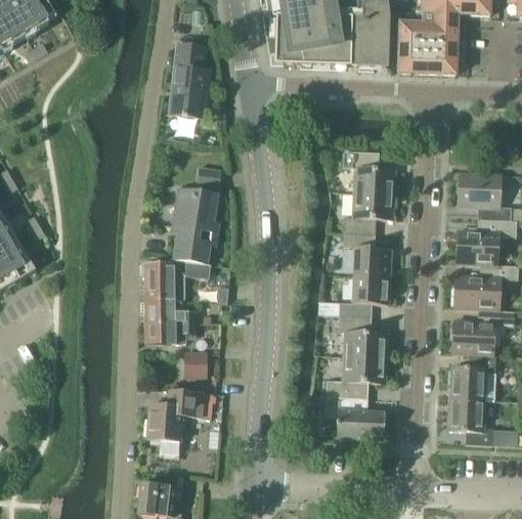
[(0,51),(26,37),(57,18),(46,0),(0,0),(0,290),(36,269),(31,260),(25,263),(12,242),(0,221),(0,51)]
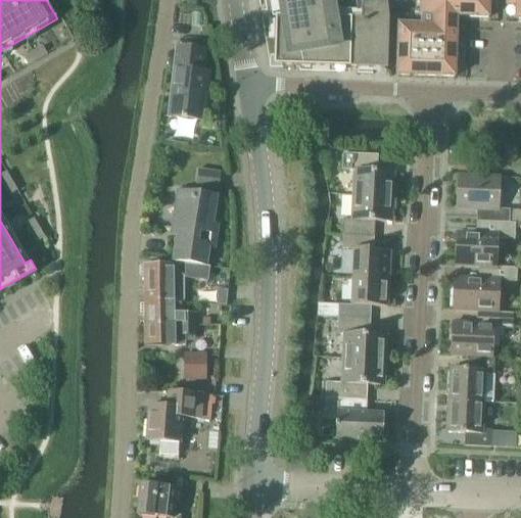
[(259,0),(263,14),(266,35),(271,63),(300,64),(300,67),(341,69),(341,66),(359,66),(359,69),(374,71),(374,67),(388,67),(390,16),(388,0),(259,0)]
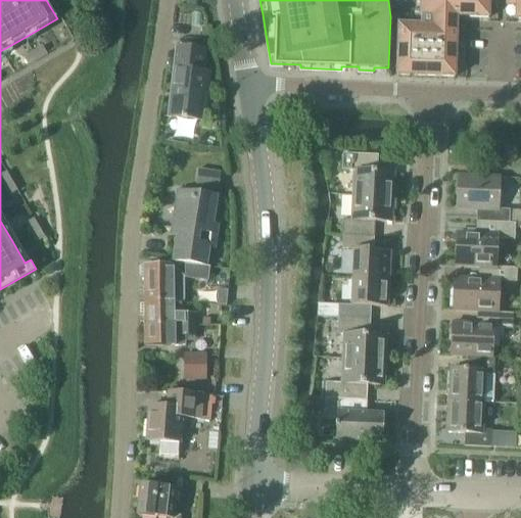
[(500,0),(421,0),(421,7),(413,7),(412,21),(399,21),(397,72),(456,74),(458,13),(489,14),(490,0),(500,0)]
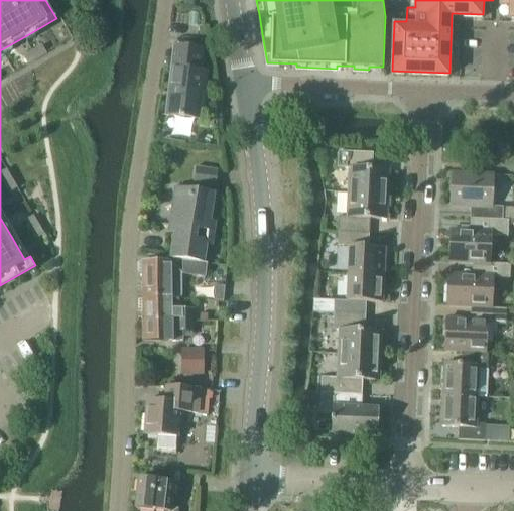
[(501,0),(510,1),(510,15),(513,15),(513,0),(501,0)]
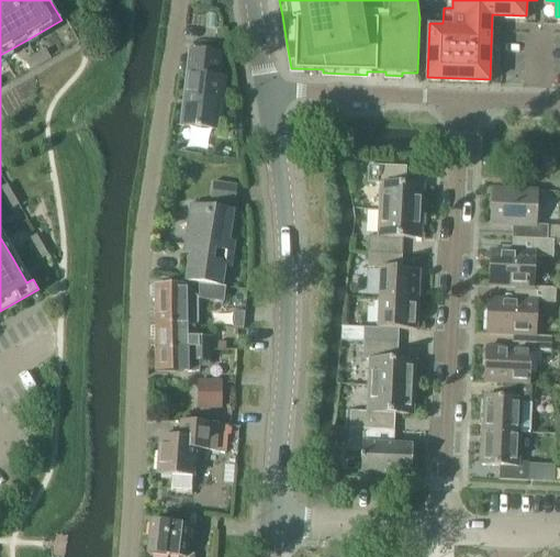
[(46,46),(35,53),(40,62),(51,55),(46,46)]
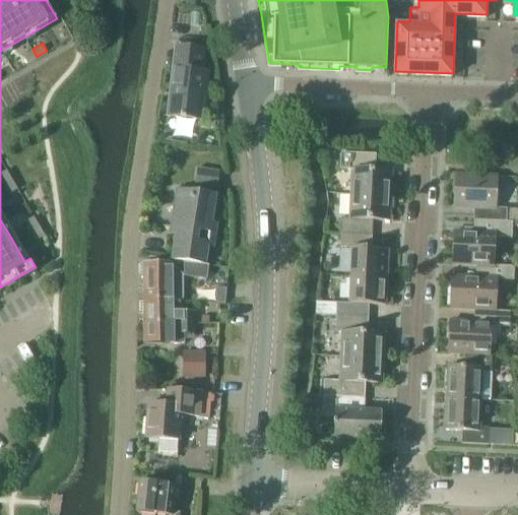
[(201,116),(206,68),(200,67),(203,46),(177,43),(169,112),(201,116)]
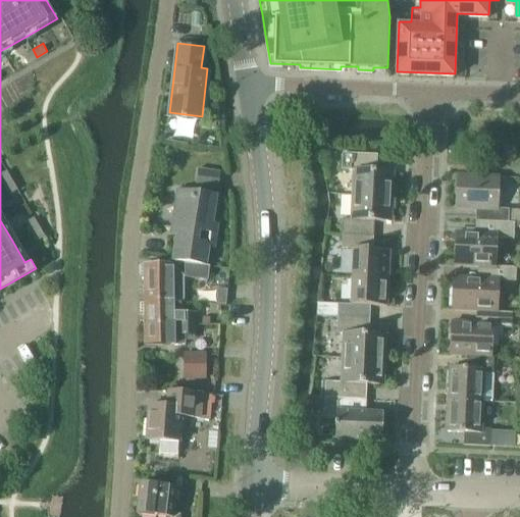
[(33,49),(24,53),(29,61),(37,57),(33,49)]
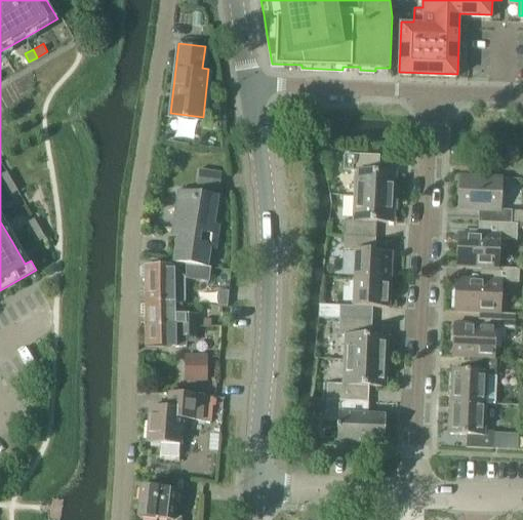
[(354,193),(395,195),(396,169),(369,168),(370,152),(345,151),(344,167),(355,168),(354,193)]
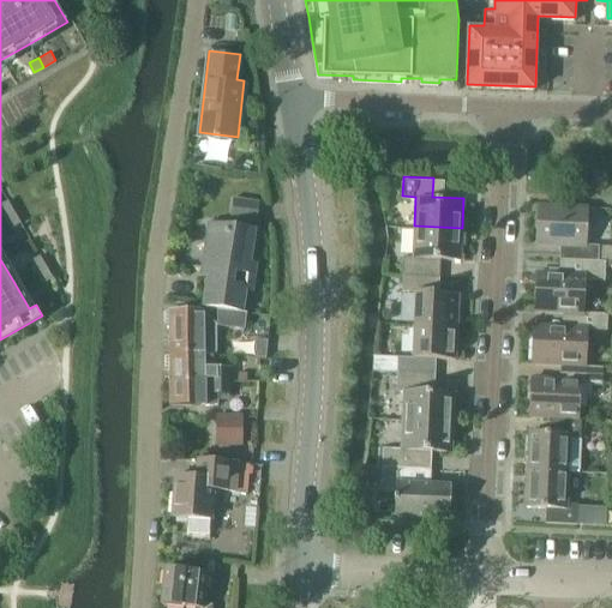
[(256,218),(258,199),(233,196),(231,215),(256,218)]
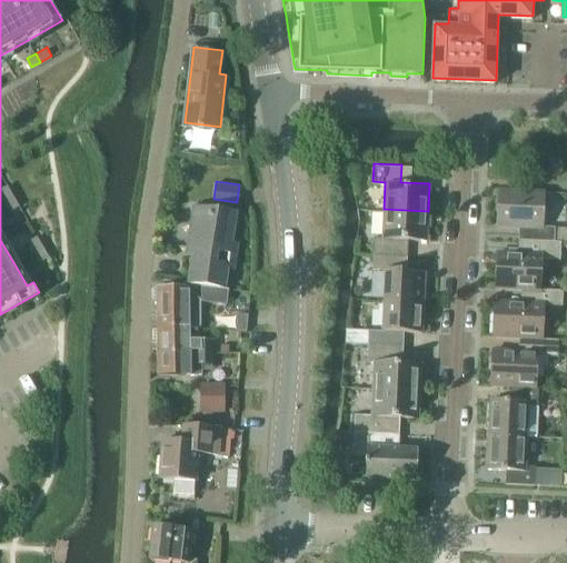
[(0,190),(5,198),(13,193),(8,183),(0,187),(0,190)]
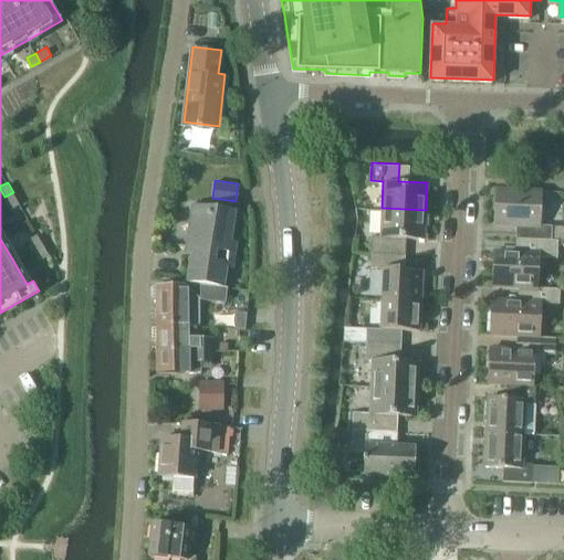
[(499,187),(497,222),(523,223),(523,236),(552,238),(553,223),(539,223),(541,189),(499,187)]
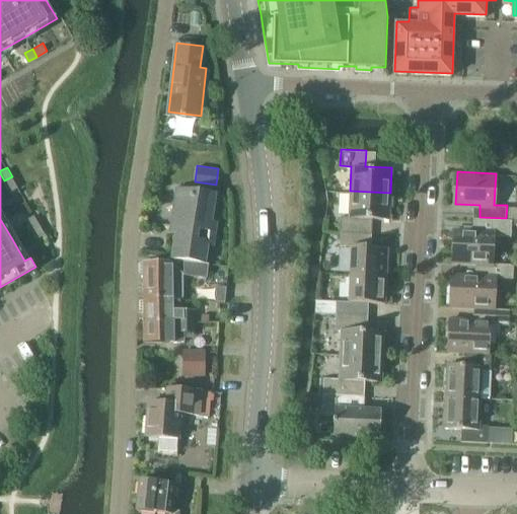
[(12,176),(4,180),(9,191),(17,186),(12,176)]
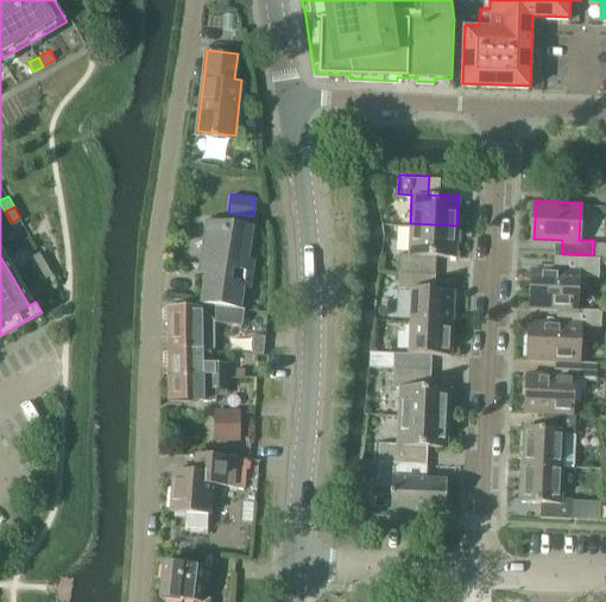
[(240,305),(251,228),(209,222),(203,261),(207,261),(202,299),(216,302),(228,303),(240,305)]
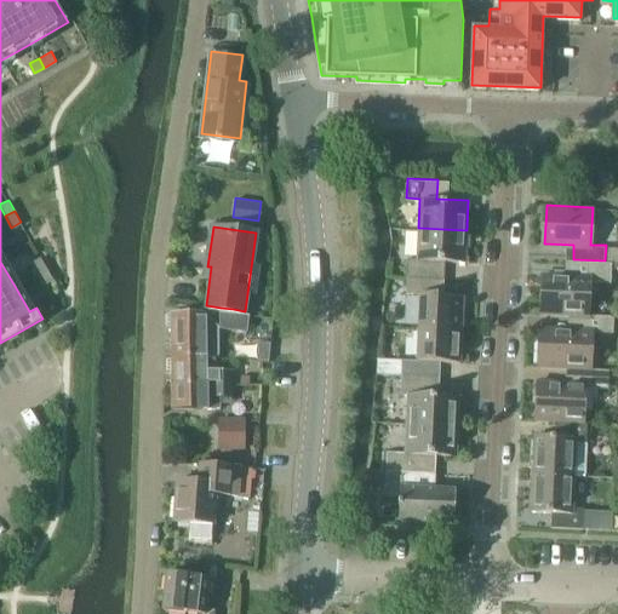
[(465,259),(467,230),(418,228),(417,257),(407,256),(407,275),(433,276),(434,258),(465,259)]
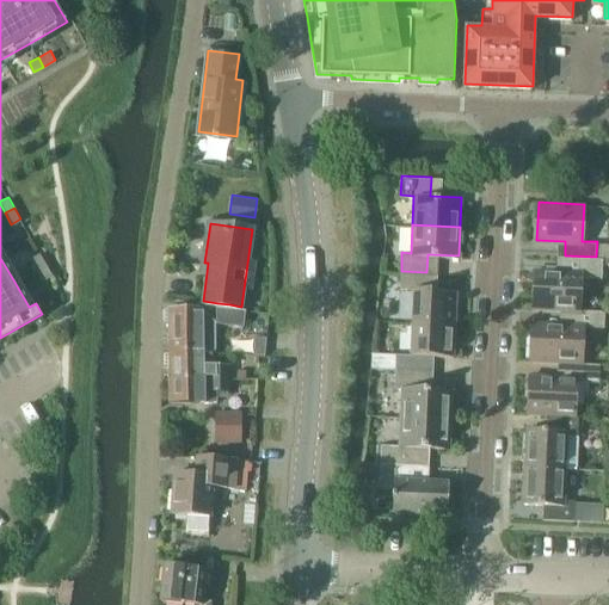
[(40,252),(31,257),(37,269),(47,263),(40,252)]
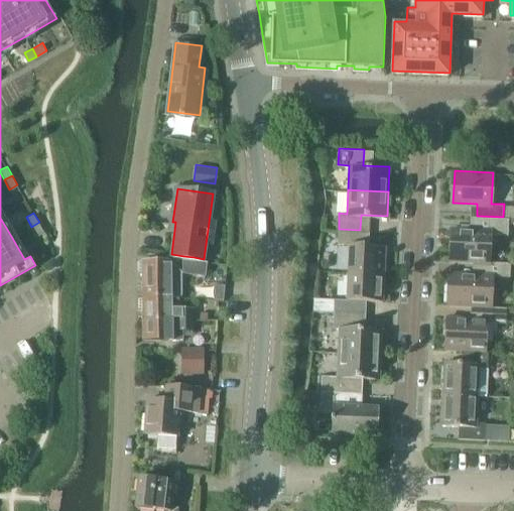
[(452,228),(450,261),(479,262),(491,262),(492,233),(508,234),(509,217),(503,217),(477,216),(476,229),(452,228)]
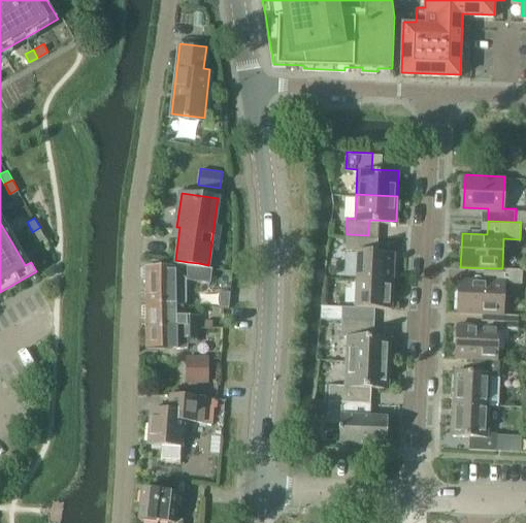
[(40,227),(32,232),(37,240),(45,236),(40,227)]
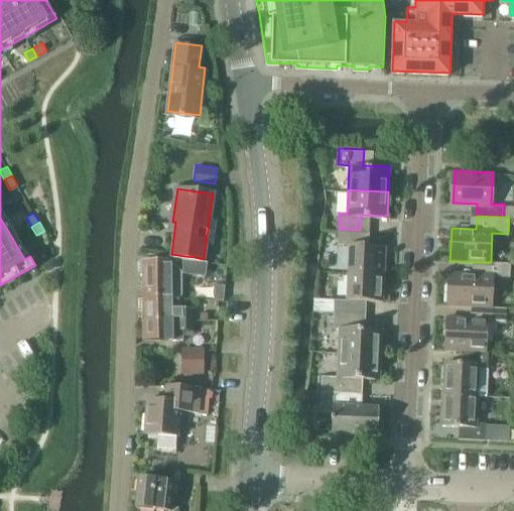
[(364,230),(360,230),(339,229),(338,242),(349,242),(348,271),(385,272),(386,244),(364,243),(364,230)]
